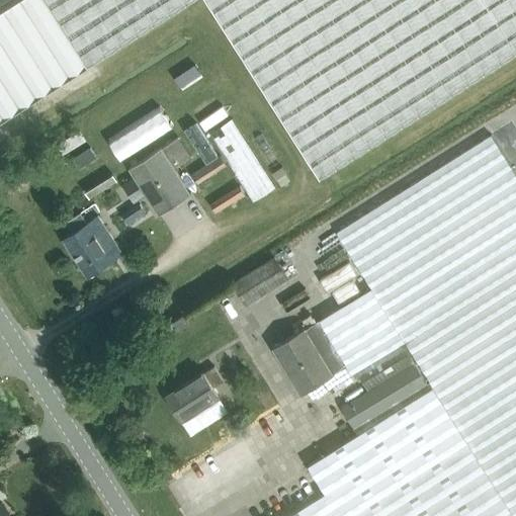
[(515,53),(515,0),(17,0),(0,11),(0,121),(85,68),(191,0),(203,0),(318,179),(515,53)]
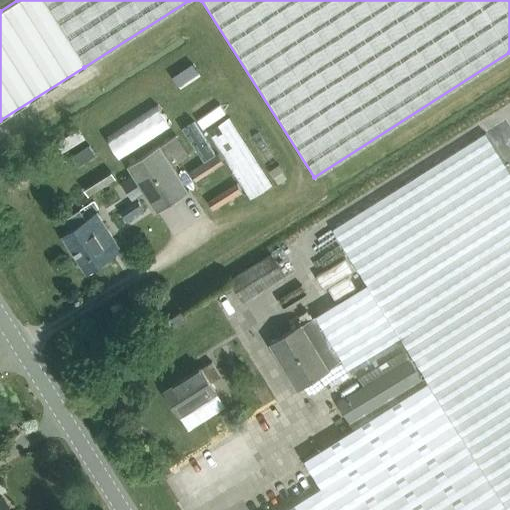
[(270,188),(253,161),(228,120),(206,133),(223,161),(248,202),(270,188)]
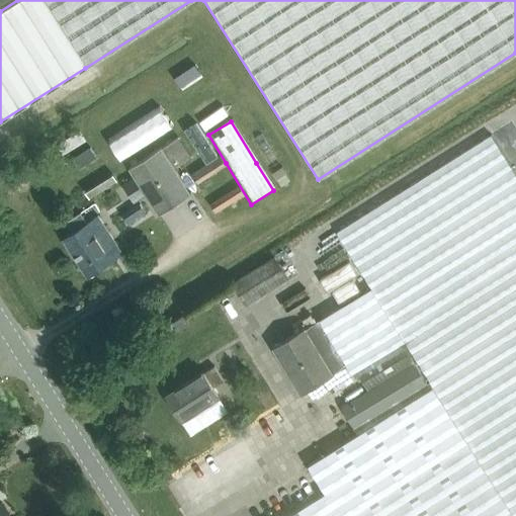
[(161,141),(172,164),(187,157),(176,134),(161,141)]
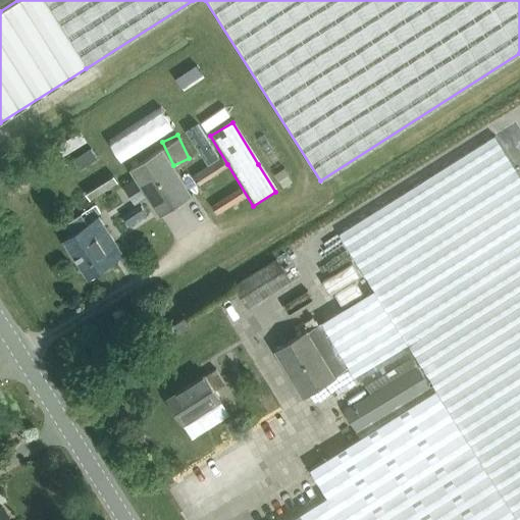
[(355,433),(304,464),(325,499),(291,519),(519,519),(519,180),(494,139),(339,236),(372,291),(365,296),(356,279),(339,291),(348,307),(320,324),(353,377),(406,345),(431,385),(429,387),(429,388),(355,433)]
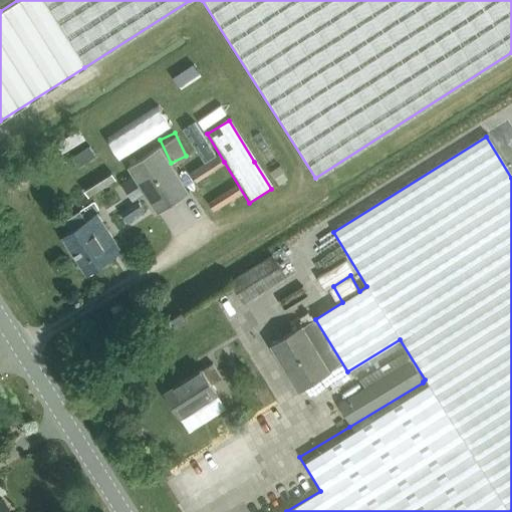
[(188,193),(159,148),(158,147),(125,168),(156,213),(188,193)]
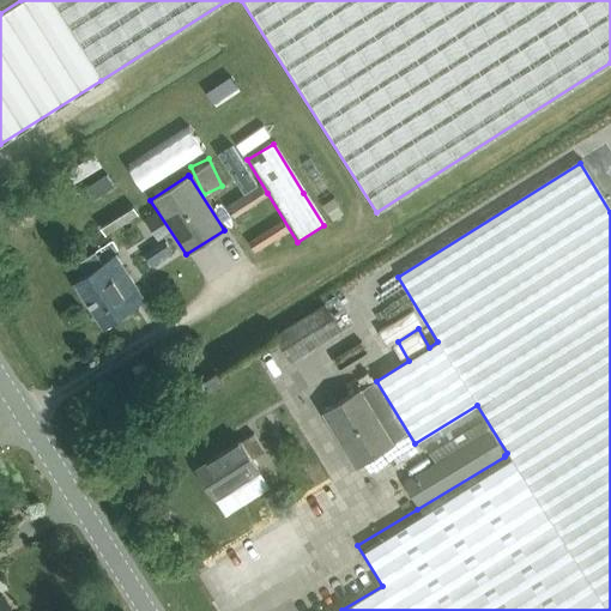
[(258,186),(224,207),(231,219),(266,198),(258,186)]
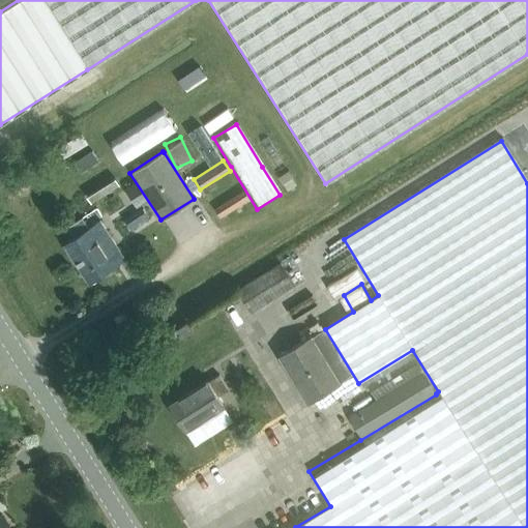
[(295,185),(291,178),(287,172),(276,178),(285,192),(295,185)]
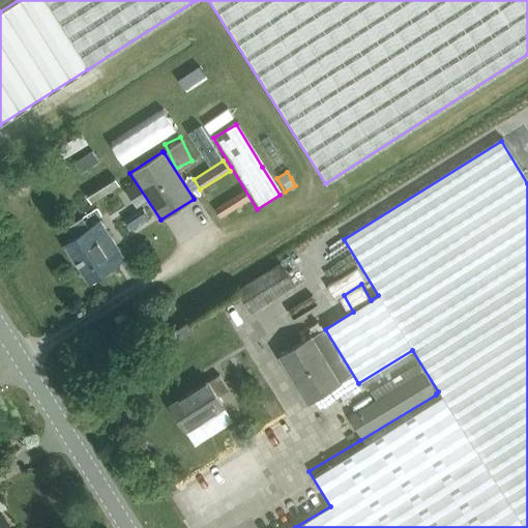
[(93,200),(117,187),(110,175),(86,187),(93,200)]
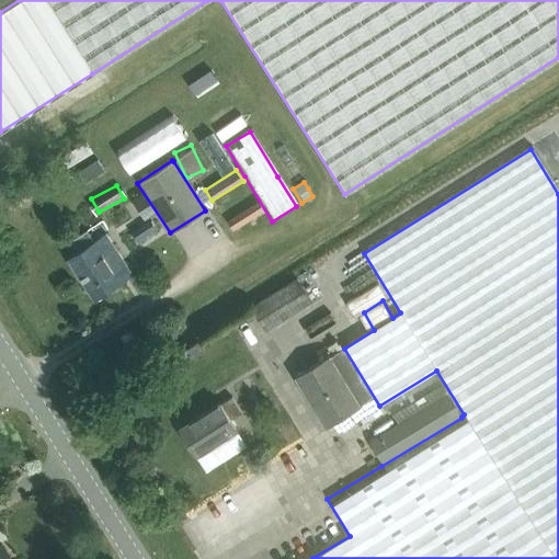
[(231,232),(263,213),(257,204),(226,224),(231,232)]
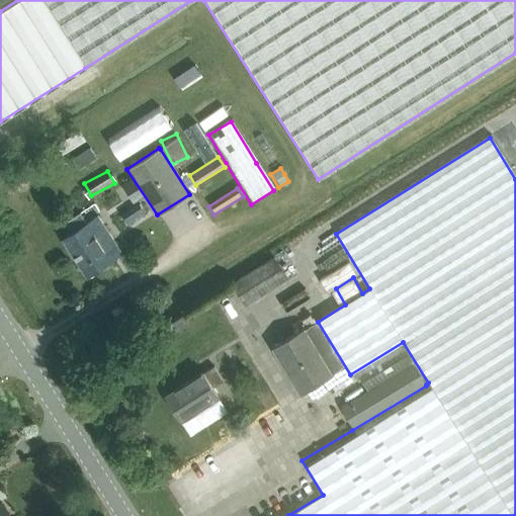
[(129,225),(143,216),(138,207),(123,216),(129,225)]
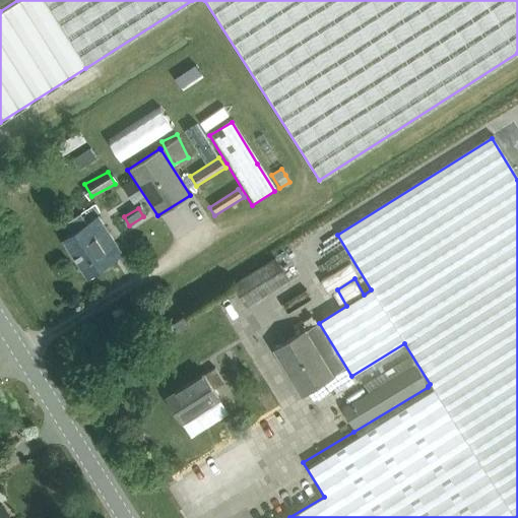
[(86,278),(111,263),(85,224),(79,214),(65,223),(71,234),(62,240),(86,278)]
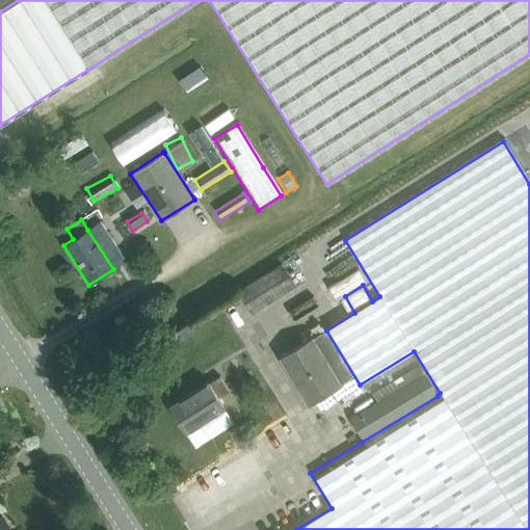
[(250,317),(295,288),(282,265),(236,294),(250,317)]
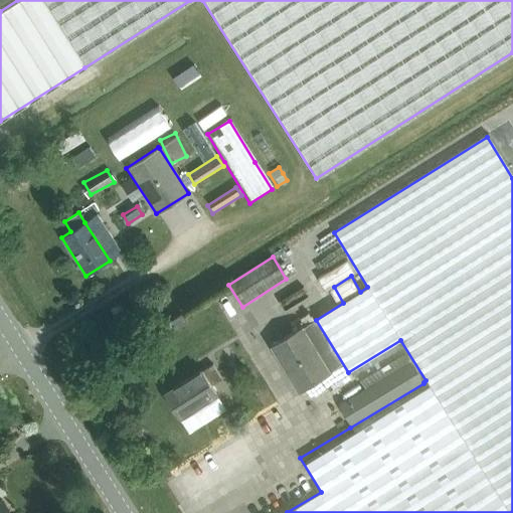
[(173,331),(185,323),(179,314),(167,322),(173,331)]
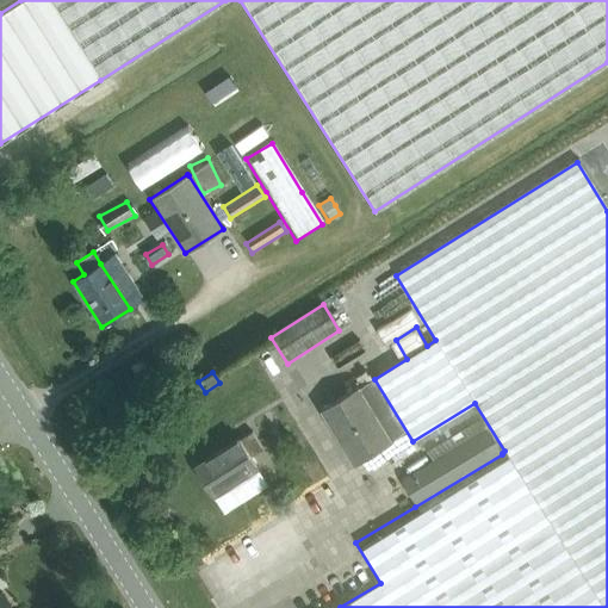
[(391,441),(390,440),(405,430),(373,378),(358,388),(357,386),(318,410),(352,465),(391,441)]
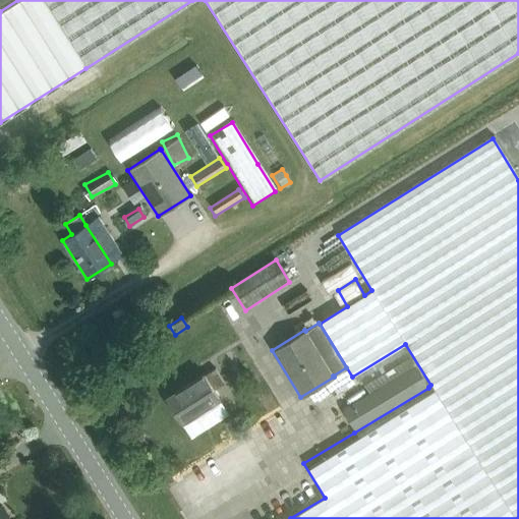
[(428,388),(428,387),(415,366),(342,412),(354,433),(428,388)]
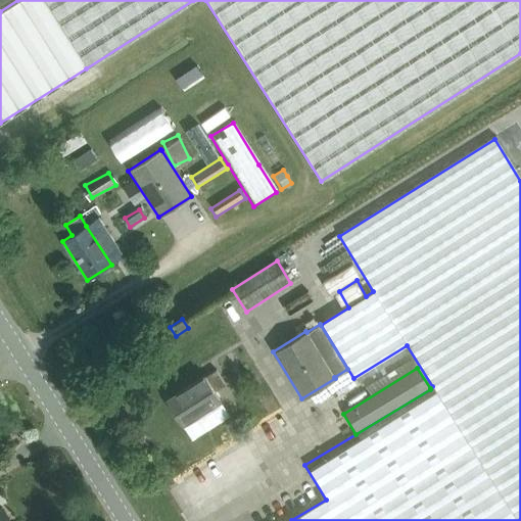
[(214,392),(223,385),(214,371),(204,377),(203,377),(164,401),(180,425),(219,401),(214,392)]
